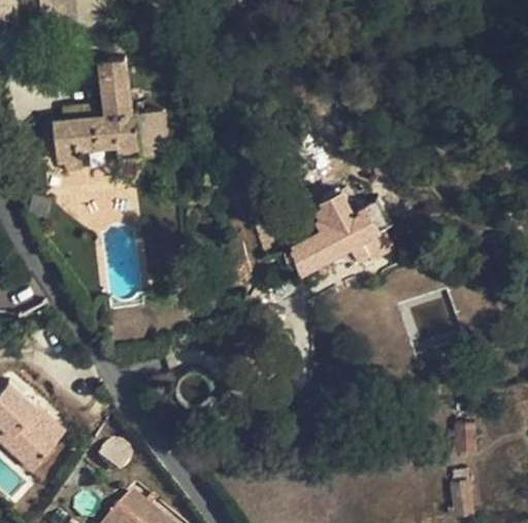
[(133,115),(127,60),(101,62),(104,93),(106,117),(53,123),(58,162),(79,160),(78,151),(117,146),(118,151),(141,148),(137,115),(133,115)]
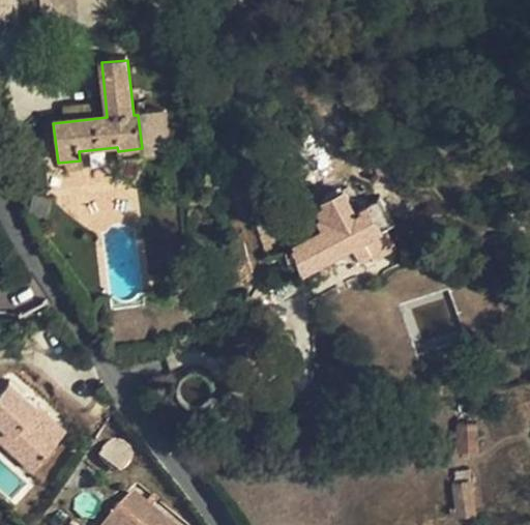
[(93,94),(105,93),(101,62),(90,64),(93,94)]
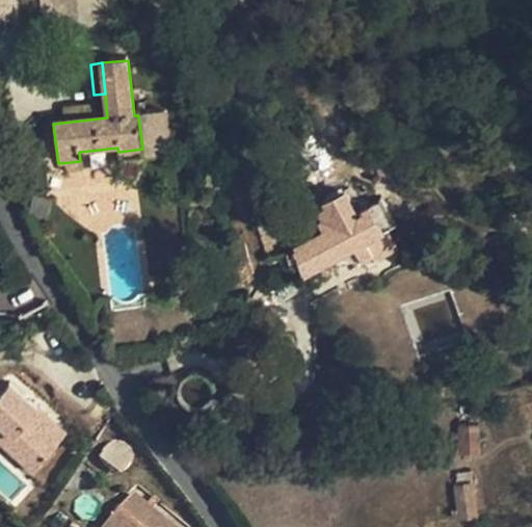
[(301,275),(302,281),(354,251),(362,264),(373,258),(375,263),(398,251),(389,232),(396,228),(382,202),(357,215),(344,193),(323,206),(325,210),(336,229),(327,234),(314,241),(294,253),(301,275)]
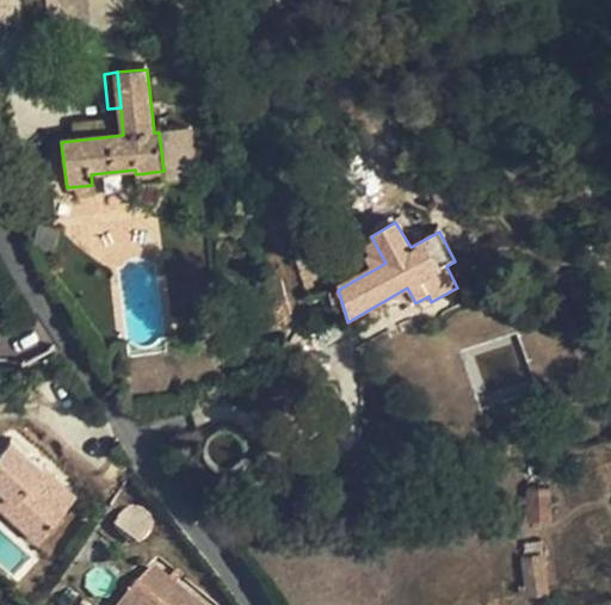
[(386,263),(374,241),(363,247),(370,258),(376,269),(386,263)]
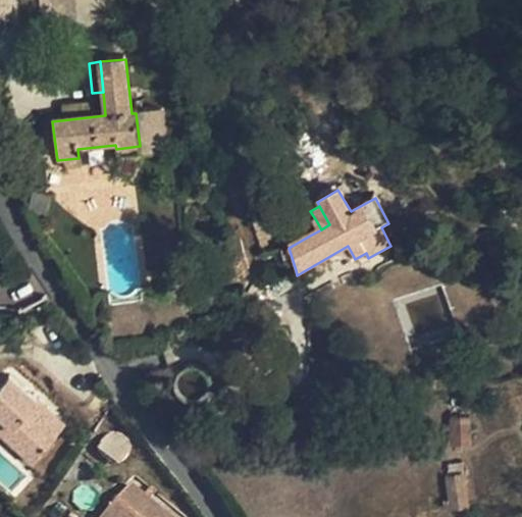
[(260,256),(279,252),(280,221),(280,219),(278,217),(275,216),(251,223),(260,256)]
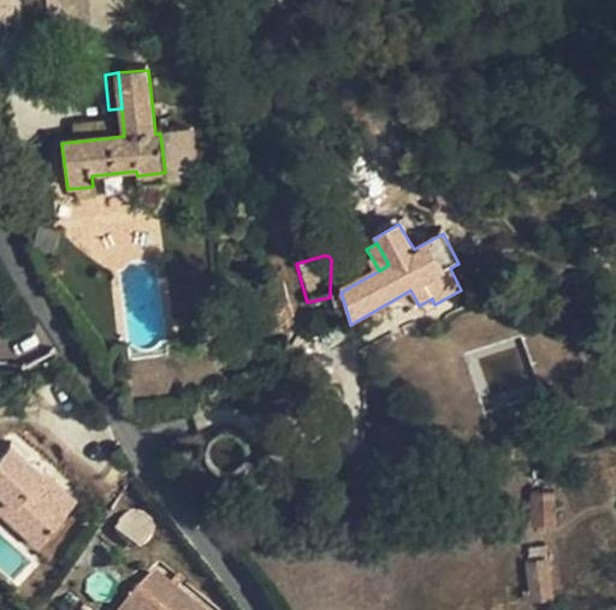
[(363,279),(379,271),(373,260),(357,270),(363,279)]
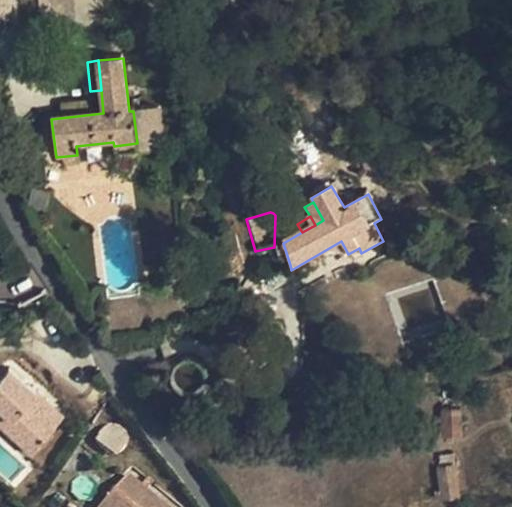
[(281,267),(290,265),(283,243),(275,246),(281,267)]
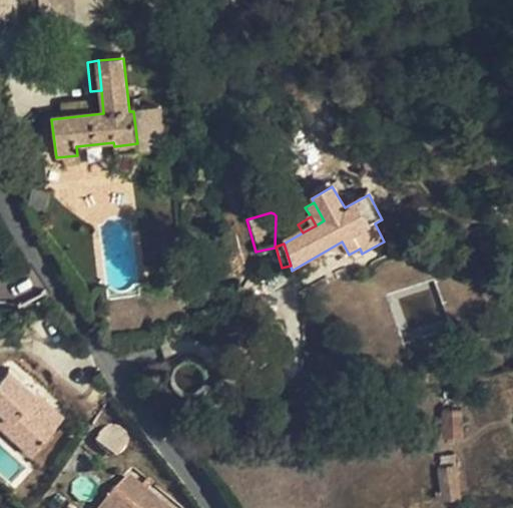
[(360,248),(349,255),(355,264),(365,258),(362,254),(360,248)]
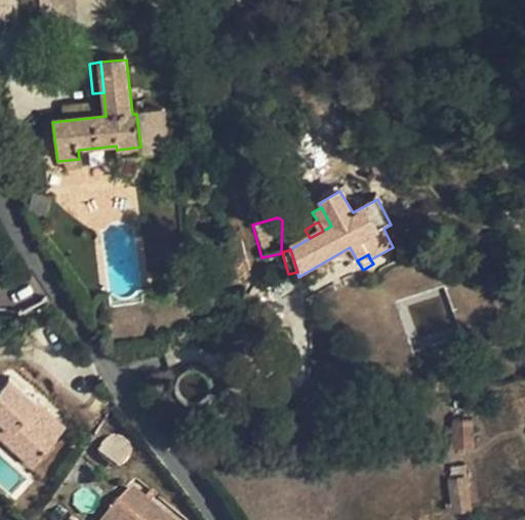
[(195,373),(188,373),(183,376),(177,382),(175,390),(175,397),(178,403),(184,407),(191,408),(199,408),(206,403),(210,397),(210,388),(208,382),(202,375),(195,373)]
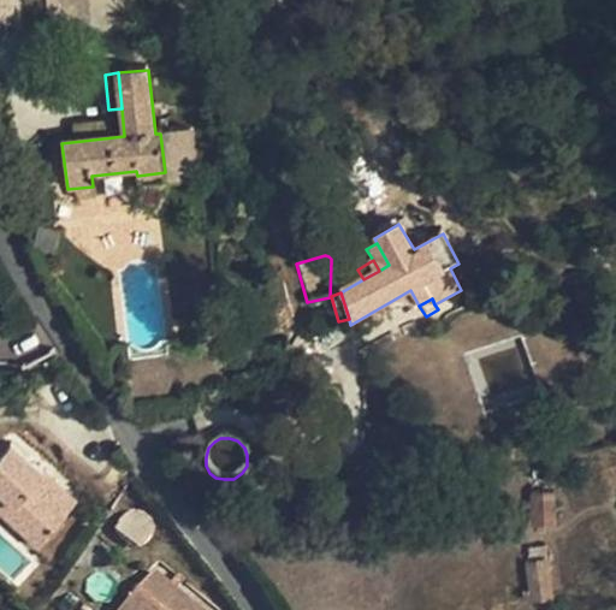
[(40,551),(70,517),(54,503),(61,496),(27,466),(0,496),(17,511),(7,523),(40,551)]
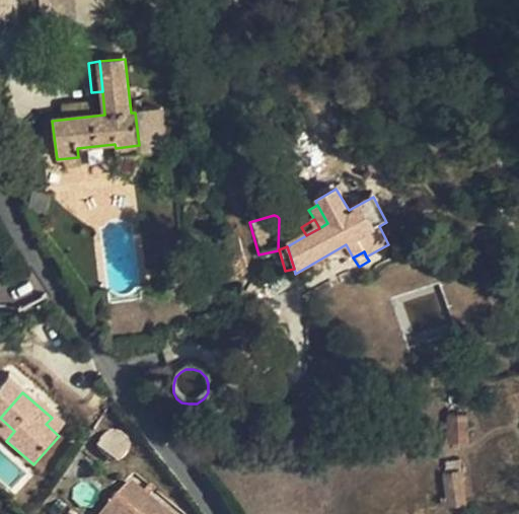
[(14,431),(0,418),(0,435),(6,441),(14,431)]
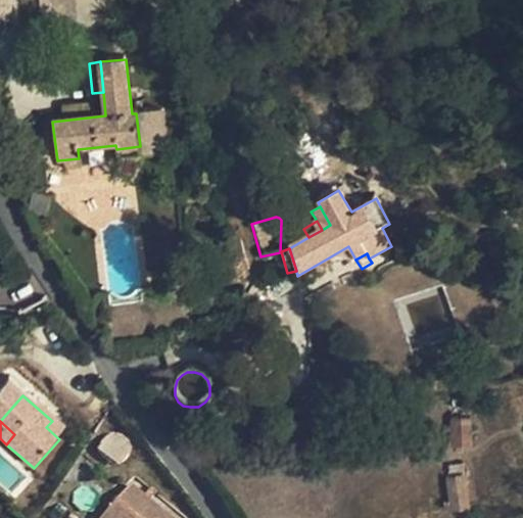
[(469,421),(450,423),(453,446),(471,446),(469,421)]
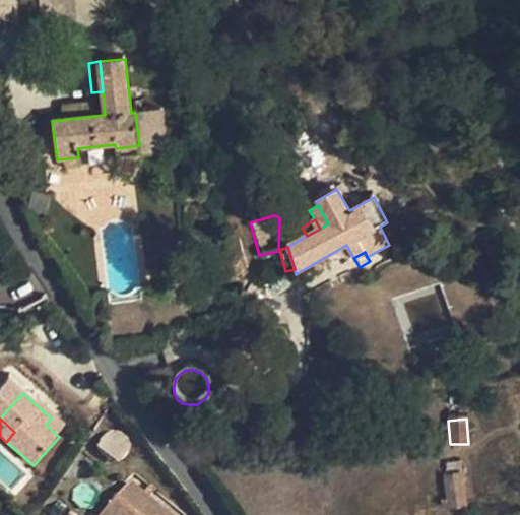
[(442,504),(443,509),(464,507),(461,478),(462,466),(448,467),(448,480),(450,503),(442,504)]
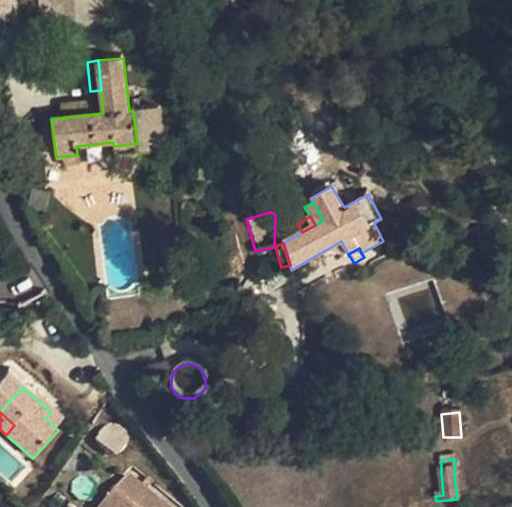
[(128,478),(104,506),(161,506),(147,494),(141,489),(128,478)]
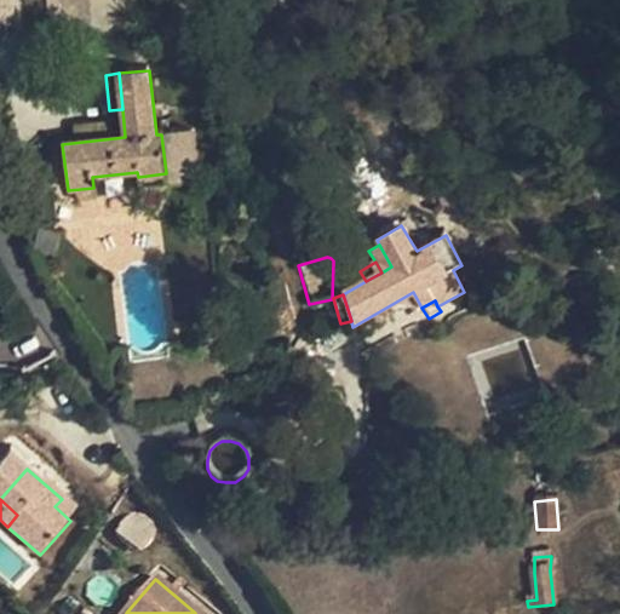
[(188,587),(181,581),(171,592),(178,598),(188,587)]
